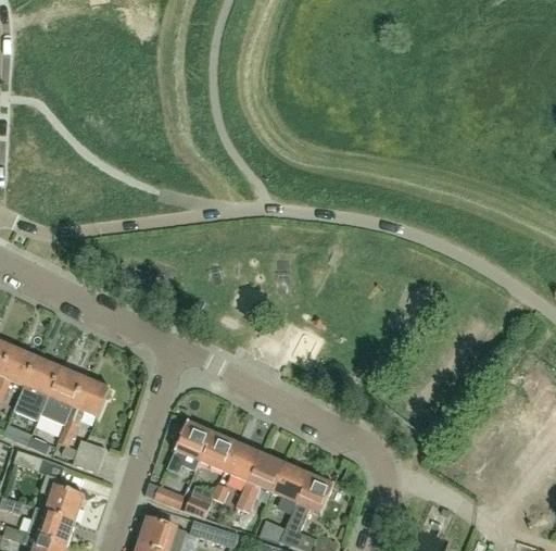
[(0,372),(12,345),(0,338),(0,372)]
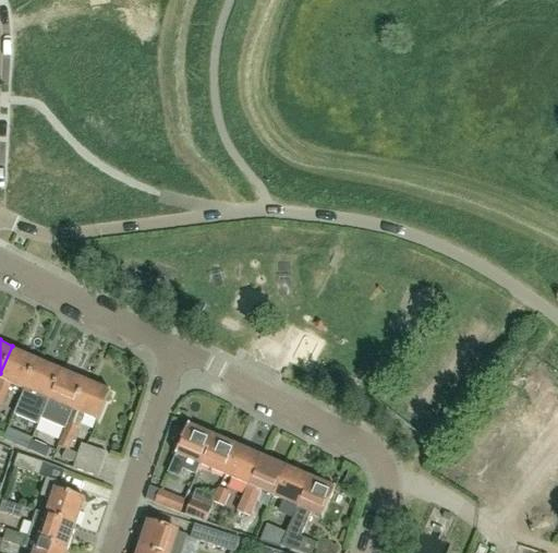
[(0,373),(0,406),(11,381),(23,386),(36,356),(12,346),(0,373)]
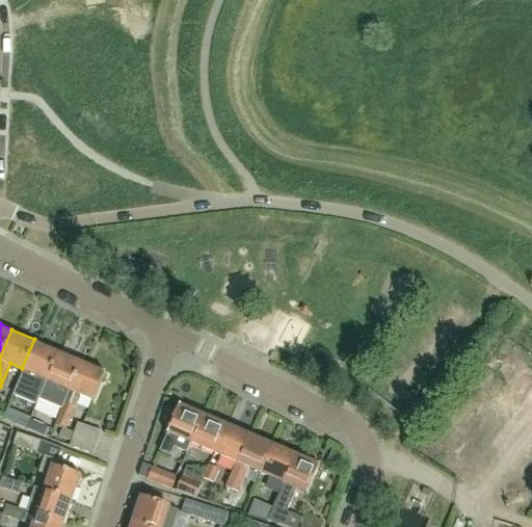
[(22,368),(10,393),(26,400),(34,381),(30,379),(33,373),(46,378),(58,349),(34,339),(22,368)]
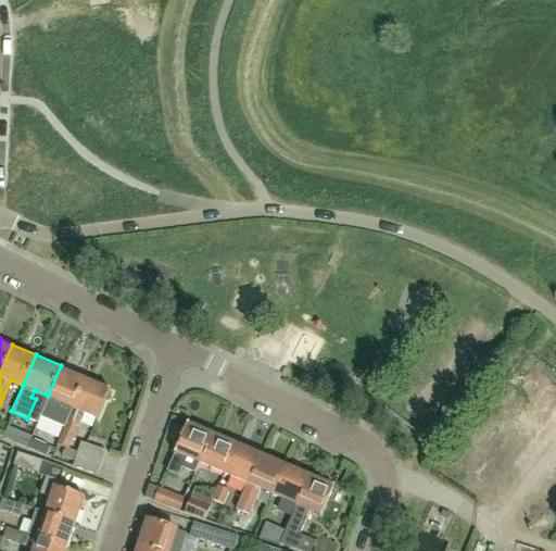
[(73,407),(72,407),(87,372),(75,367),(74,371),(61,365),(48,396),(40,413),(64,423),(67,416),(68,416),(73,407)]
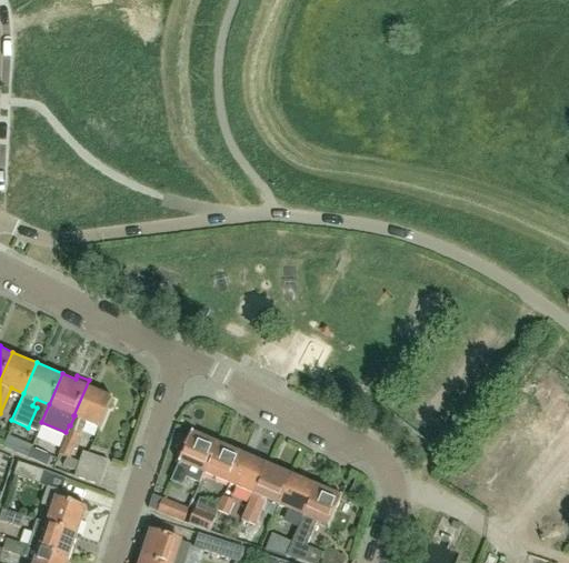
[(70,425),(69,425),(66,432),(59,450),(70,455),(86,420),(100,426),(113,394),(88,384),(90,380),(89,380),(73,415),(75,415),(70,425)]
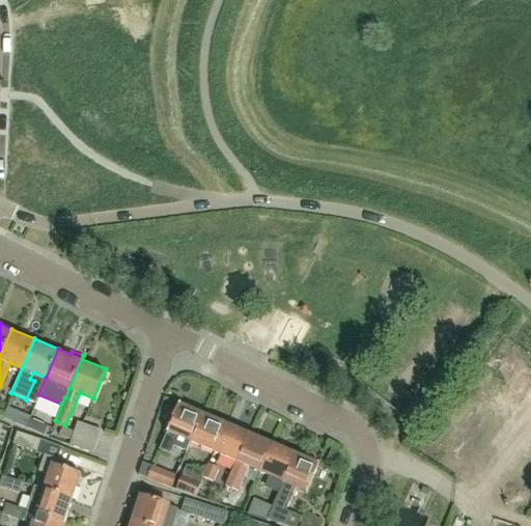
[(190,439),(203,410),(180,400),(168,430),(166,428),(159,446),(170,451),(177,434),(190,439)]
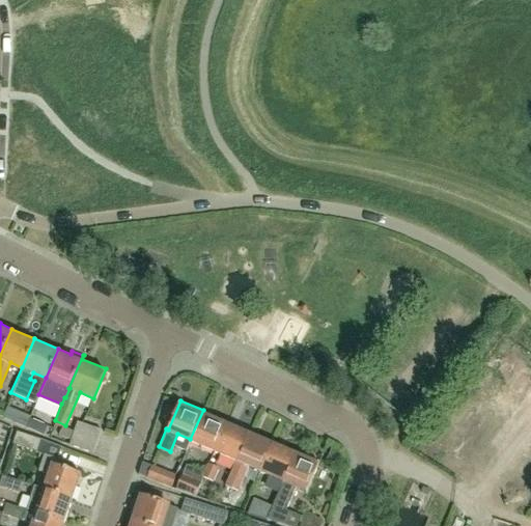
[(20,408),(8,403),(3,414),(15,419),(20,408)]
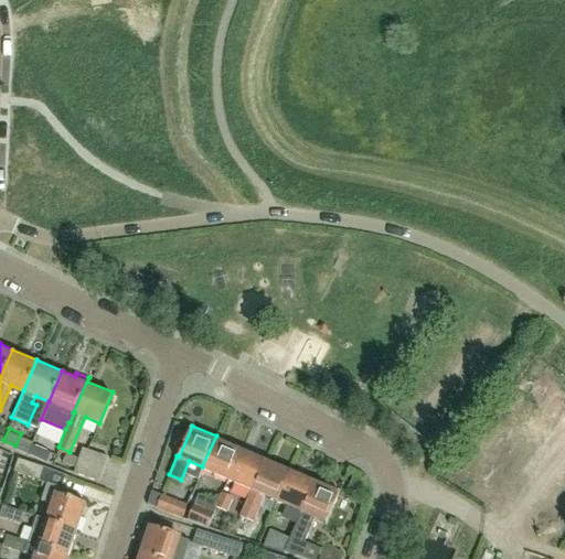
[(241,445),(216,436),(202,466),(227,477),(241,445)]
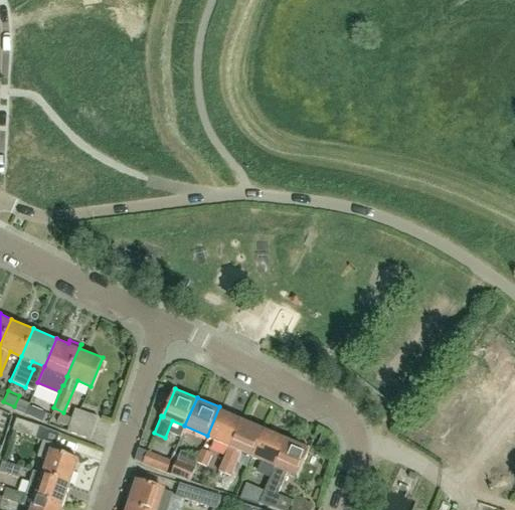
[(25,412),(41,419),(45,409),(29,403),(25,412)]
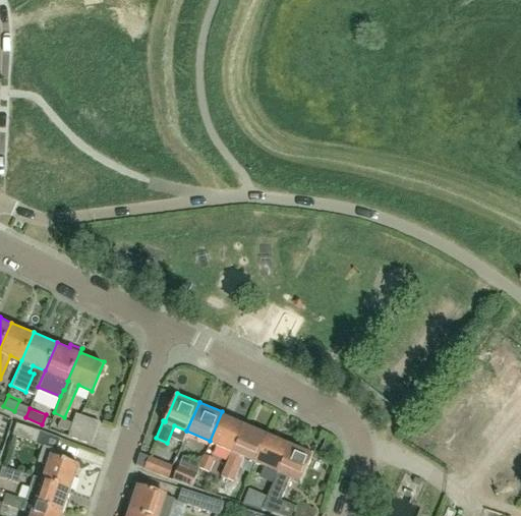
[(71,422),(95,431),(99,417),(76,410),(71,422)]
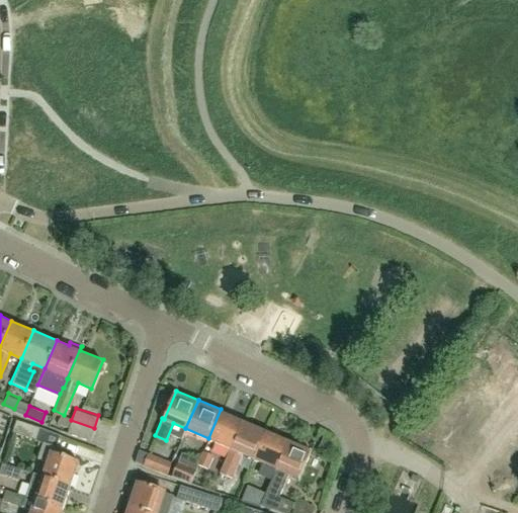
[(243,419),(221,409),(208,438),(230,447),(231,448),(243,419)]
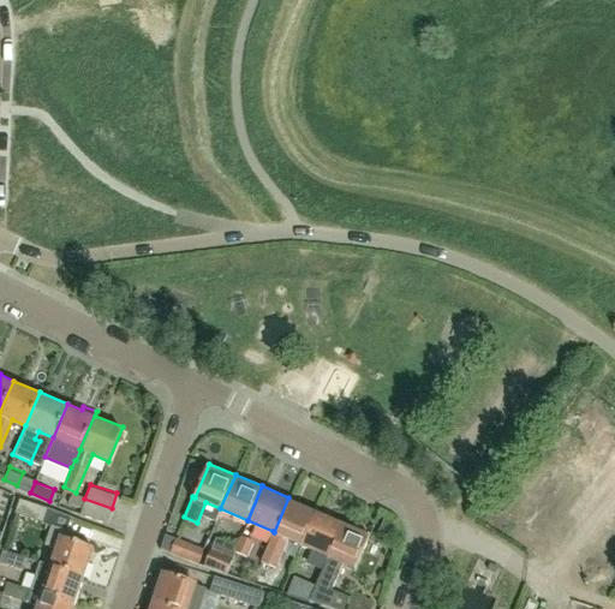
[(47,505),(19,495),(15,509),(43,518),(47,505)]
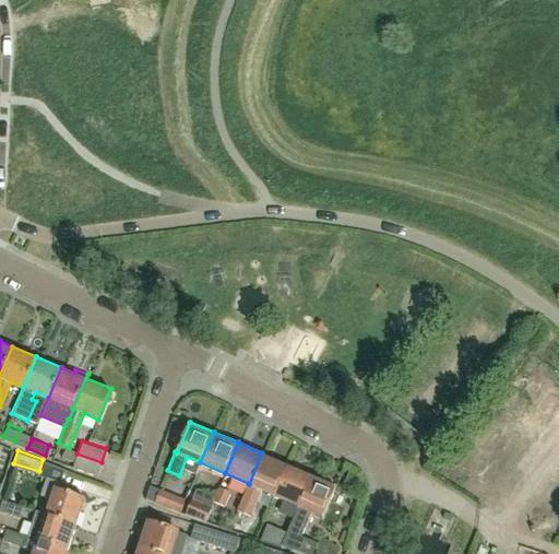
[(249,484),(248,483),(237,508),(251,515),(262,490),(273,494),(287,462),(262,452),(249,484)]
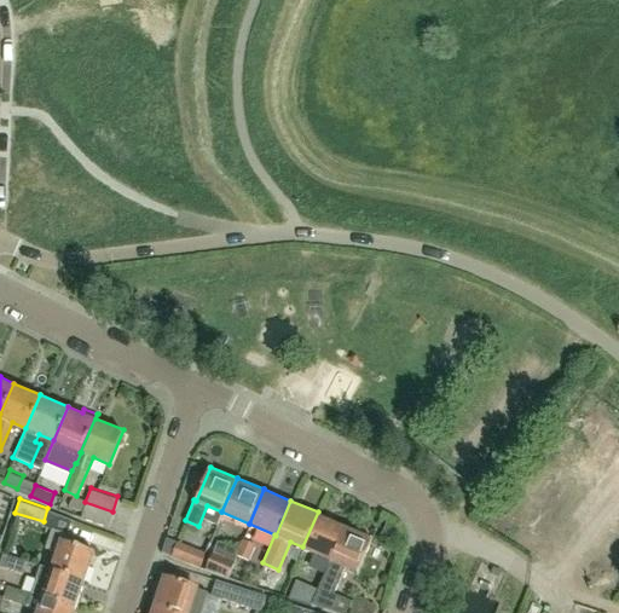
[(108,524),(113,512),(85,502),(81,514),(108,524)]
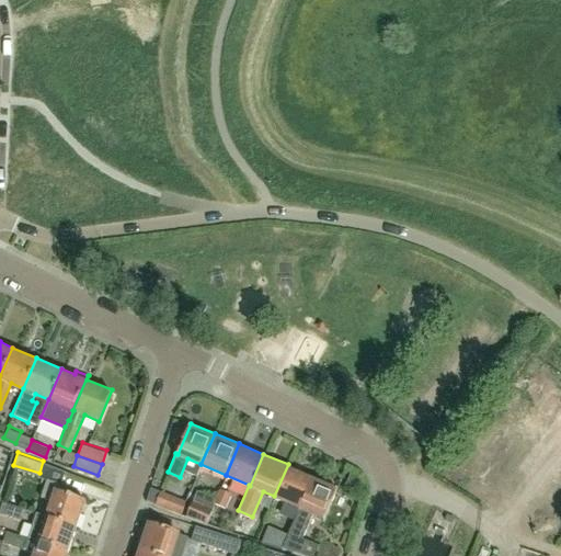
[(313,475),(288,464),(274,496),(299,507),(313,475)]
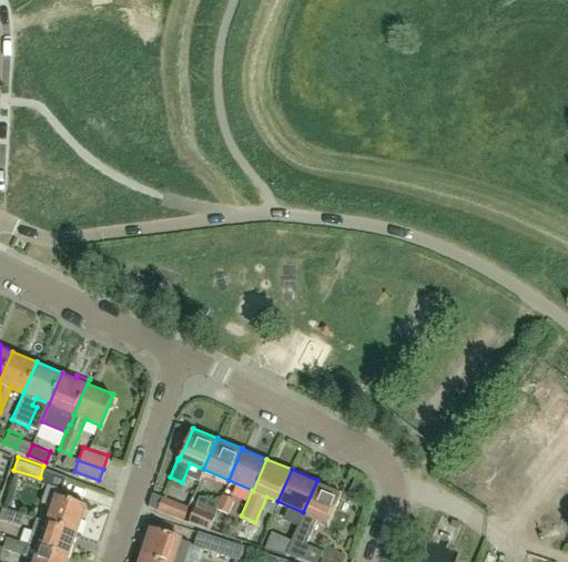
[(355,474),(350,489),(366,497),(367,492),(367,487),(365,481),(361,478),(355,474)]
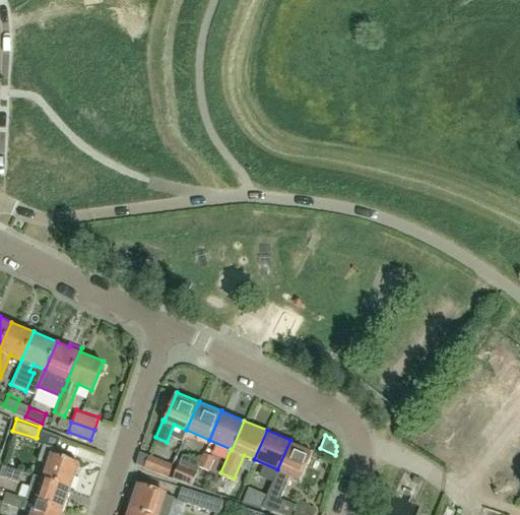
[(277,469),(267,493),(262,505),(261,505),(284,513),(288,500),(276,496),(281,484),(283,485),(287,473),(301,479),(305,471),(311,473),(314,466),(308,463),(314,450),(290,440),(277,469)]
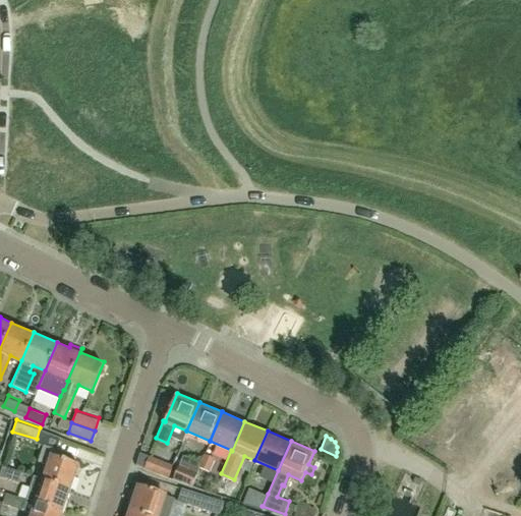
[(45,477),(73,486),(81,463),(54,454),(56,448),(44,443),(38,459),(50,463),(45,477)]
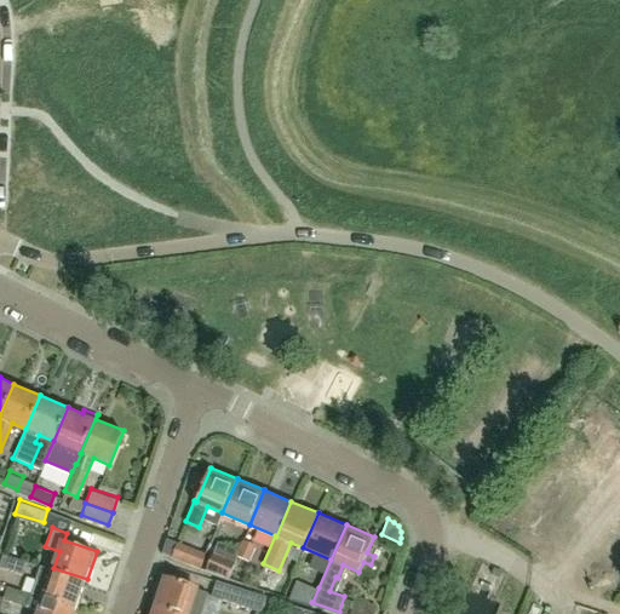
[(250,557),(256,541),(244,537),(236,552),(250,557)]
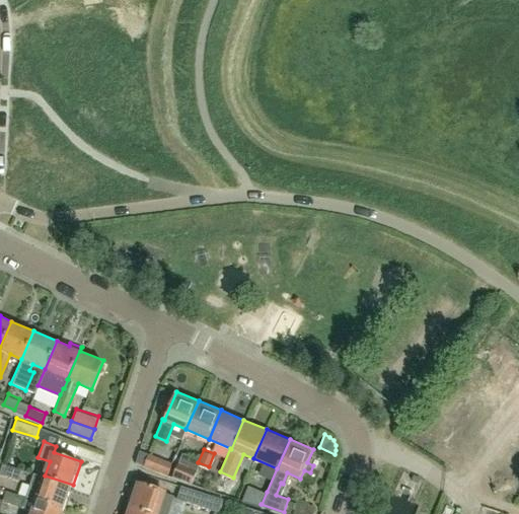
[(171,460),(148,451),(143,464),(166,473),(171,460)]
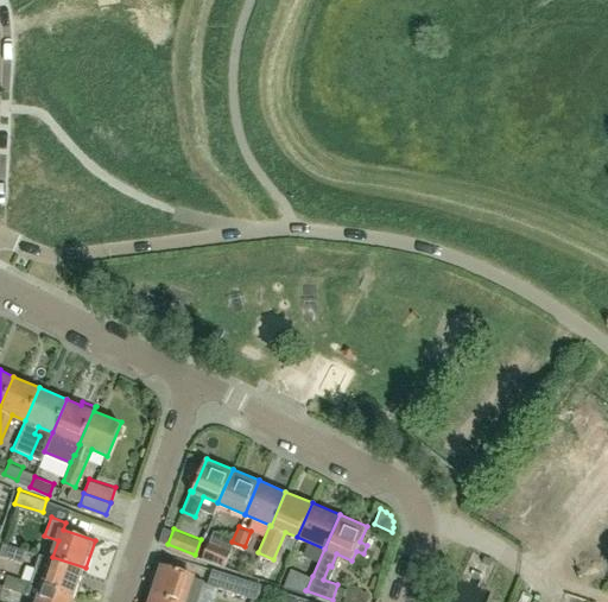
[(208,539),(201,557),(222,565),(229,547),(208,539)]
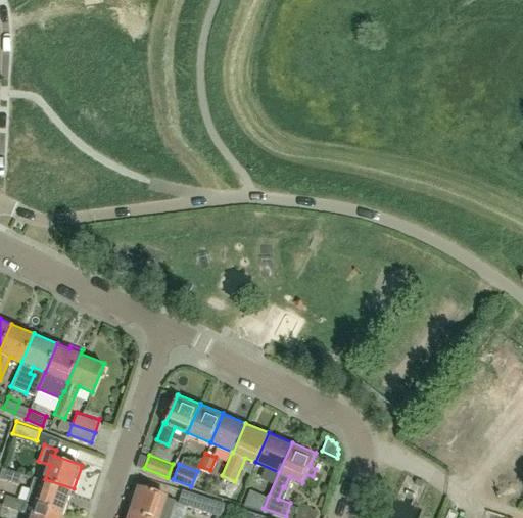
[(0,470),(0,475),(17,481),(20,471),(2,465),(0,470)]
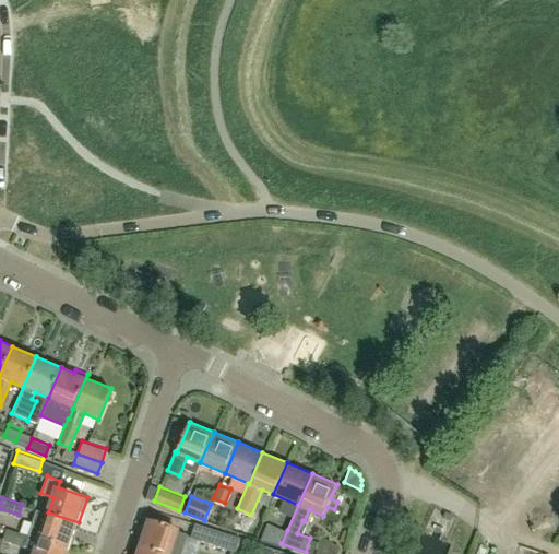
[(79,522),(48,513),(36,508),(33,519),(45,522),(40,537),(39,537),(71,547),(79,522)]
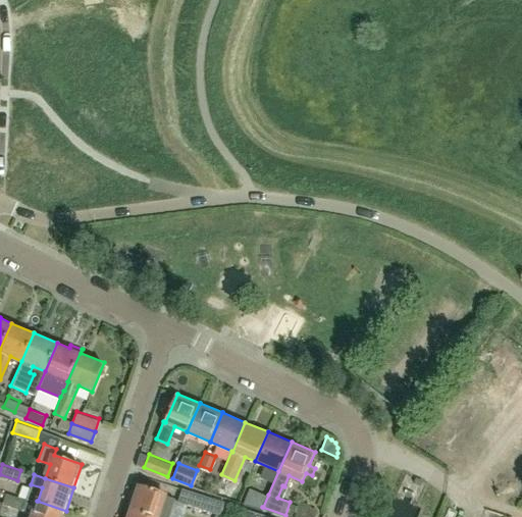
[(141,484),(133,511),(151,516),(167,516),(174,497),(167,494),(141,484)]
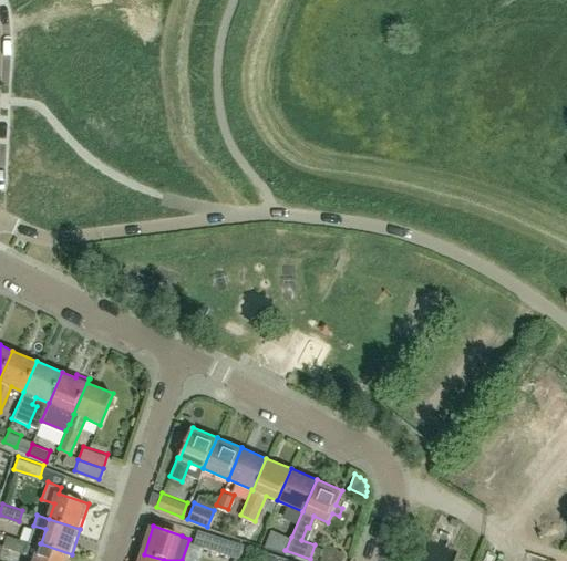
[(244,542),(198,527),(194,540),(239,557),(244,542)]
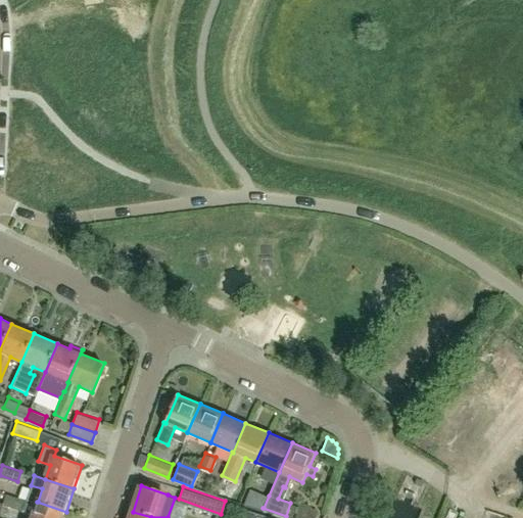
[(250,488),(244,502),(263,508),(264,508),(269,496),(250,488)]
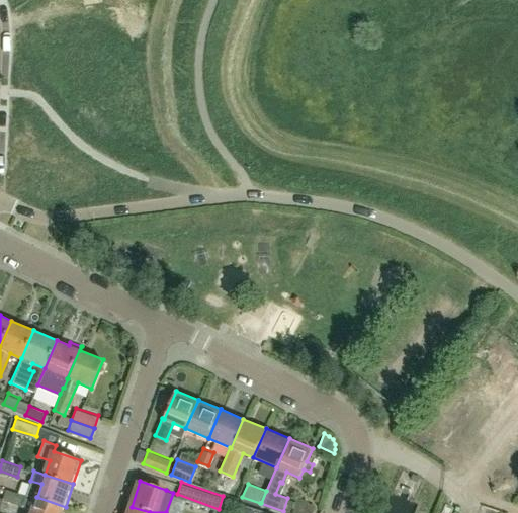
[(36,497),(37,497),(6,488),(3,498),(33,507),(31,512),(63,512),(66,507),(36,497)]
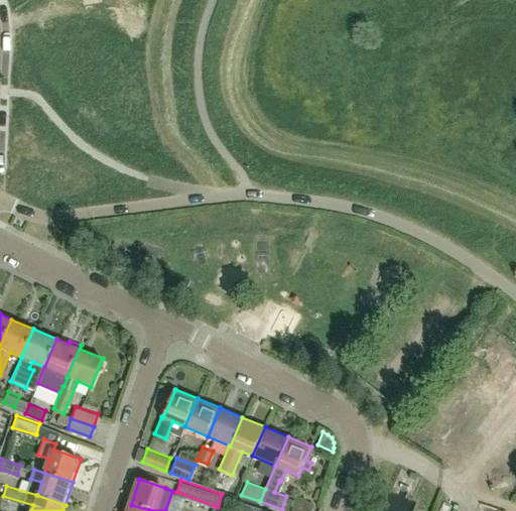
[(178,499),(176,508),(191,510),(195,510),(197,502),(178,499)]
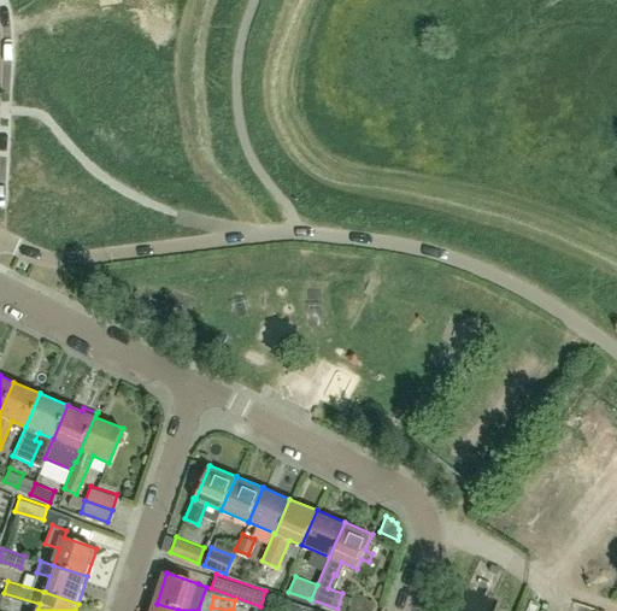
[(323,610),(289,599),(285,610),(323,610)]
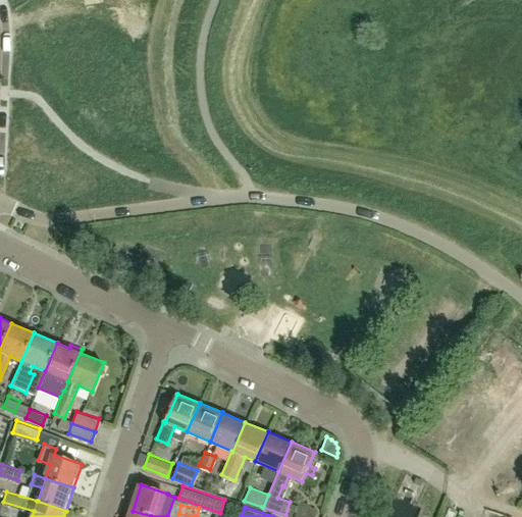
All buildings are outlined.
